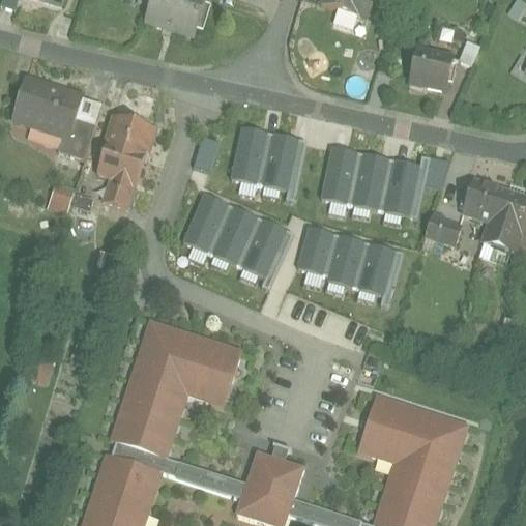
[(13,9),(17,0),(4,0),(2,5),(13,9)]
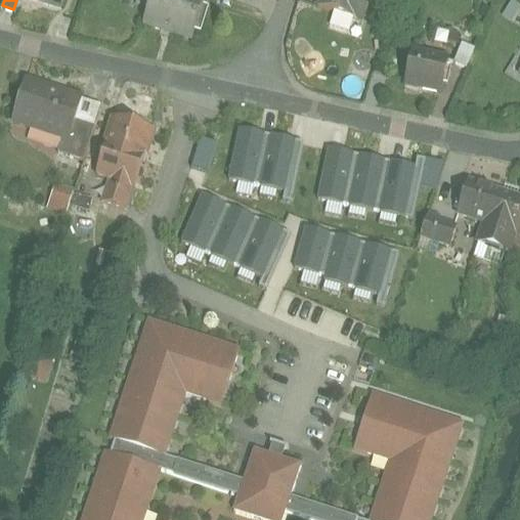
[(146,0),(146,1),(139,22),(189,39),(204,0),(146,0)]
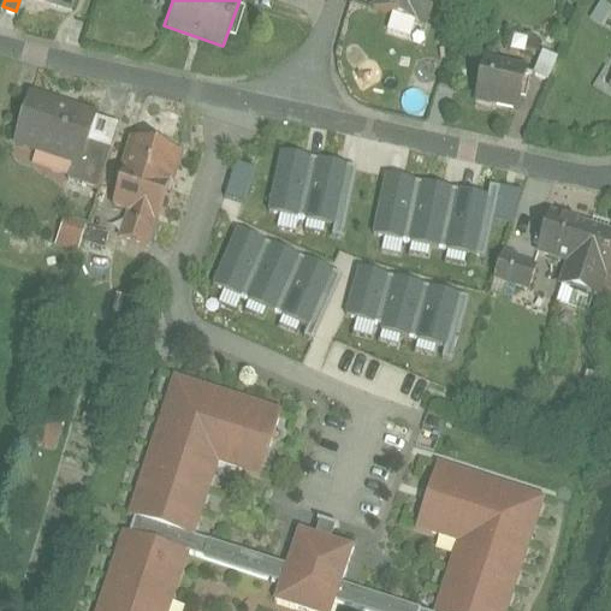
[(371,0),(371,3),(426,21),(432,0),(371,0)]
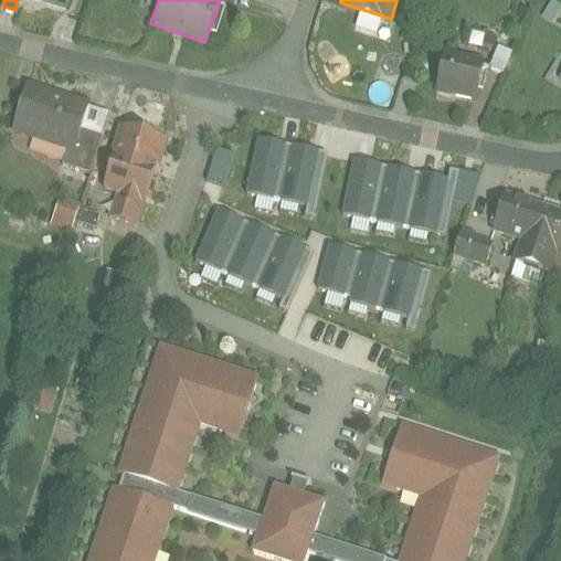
[(511,48),(497,42),(488,64),(503,71),(511,48)]
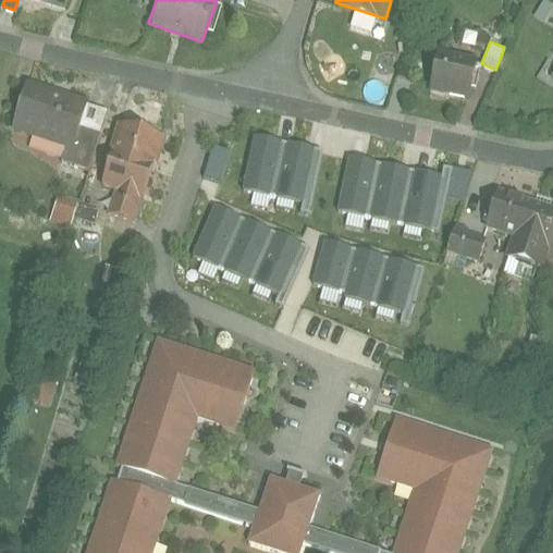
[(438,47),(429,86),(468,95),(477,54),(438,47)]
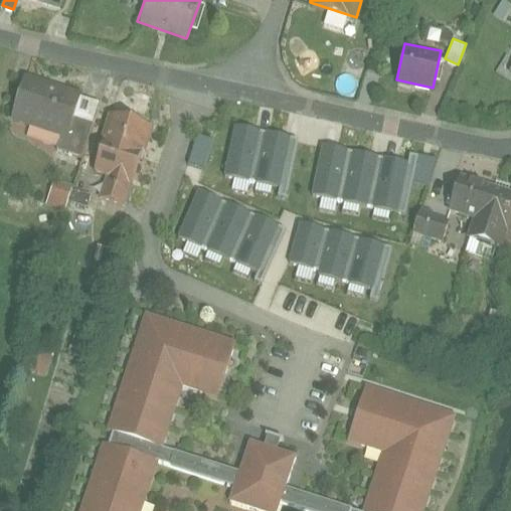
[(78,90),(24,71),(9,117),(60,134),(63,135),(70,114),(78,90)]
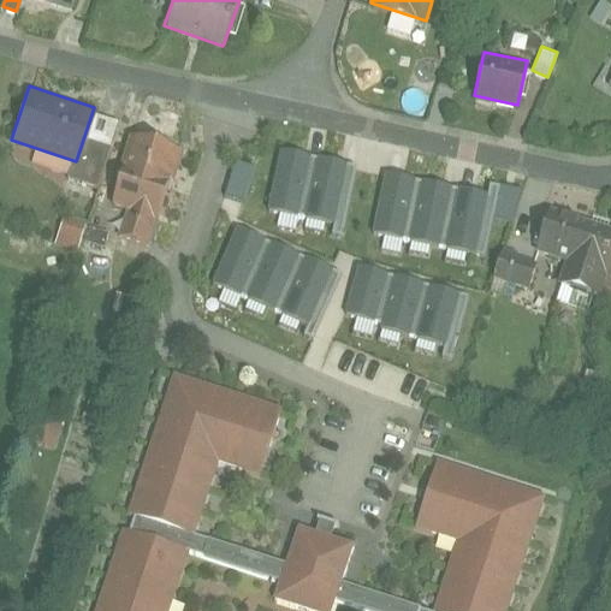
[(182,150),(129,134),(107,202),(124,207),(117,231),(148,242),(167,179),(172,181),(182,150)]
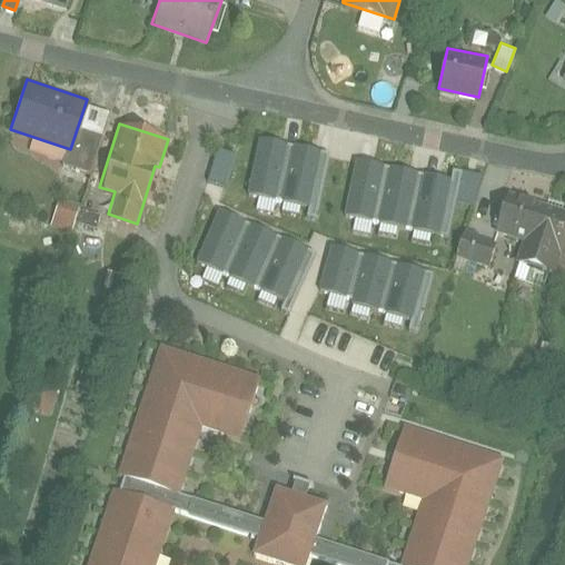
[(100,134),(78,126),(70,149),(67,148),(62,161),(88,170),(100,134)]
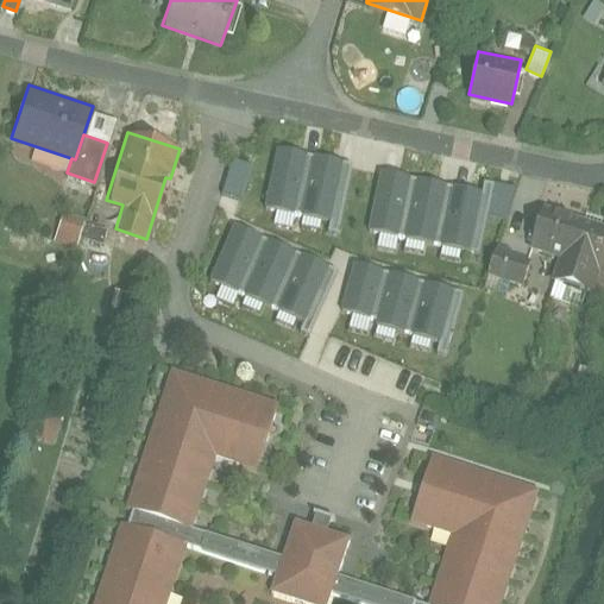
[(270,142),(256,202),(323,218),(322,225),(331,227),(346,158),(270,142)]
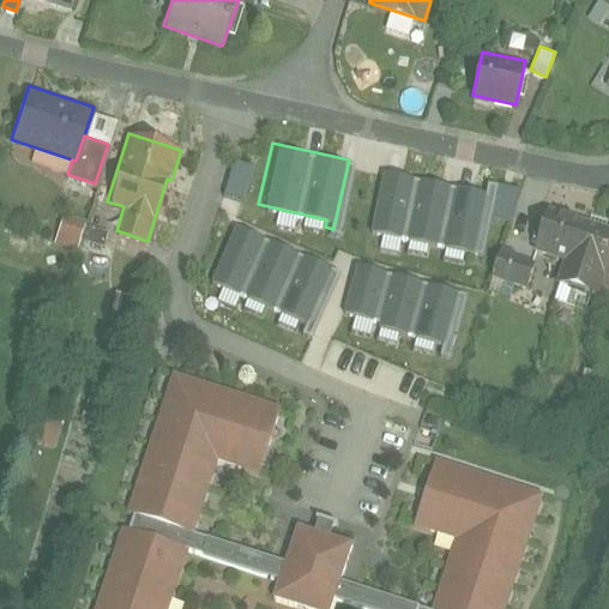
[(239,156),(227,191),(245,197),(257,162),(239,156)]
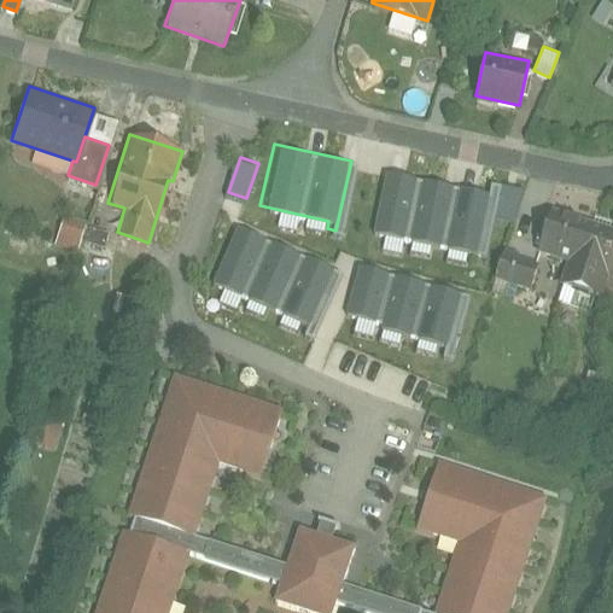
[(483,190),(381,165),(367,225),(477,252),(495,182),(485,180),(483,190)]
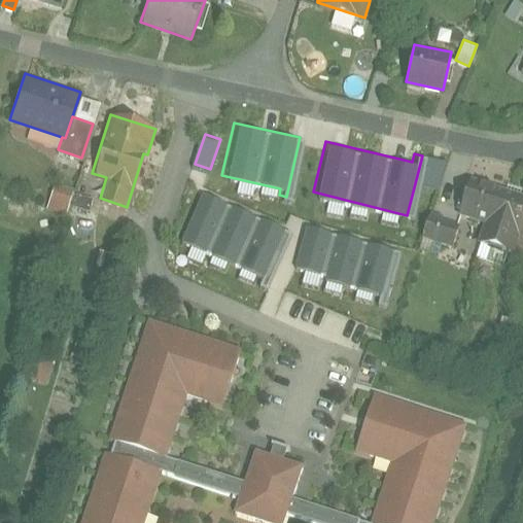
[(482,178),(484,173),(471,168),(455,210),(485,220),(478,239),(511,250),(516,235),(522,216),(522,215),(522,192),(521,192),(522,186),(507,181),(504,185),(482,178)]
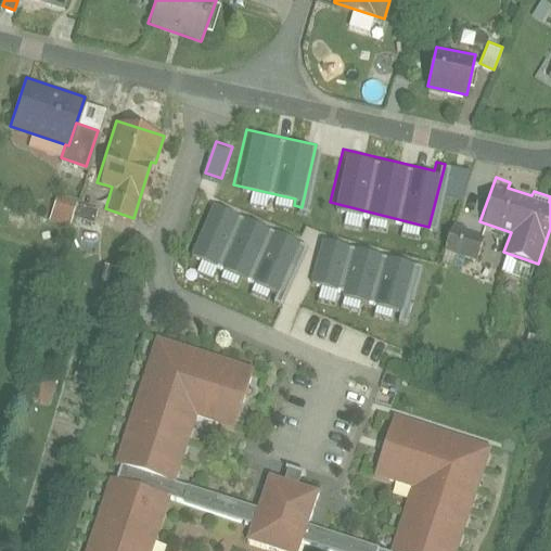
[(79,197),(58,190),(49,217),(71,223),(79,197)]
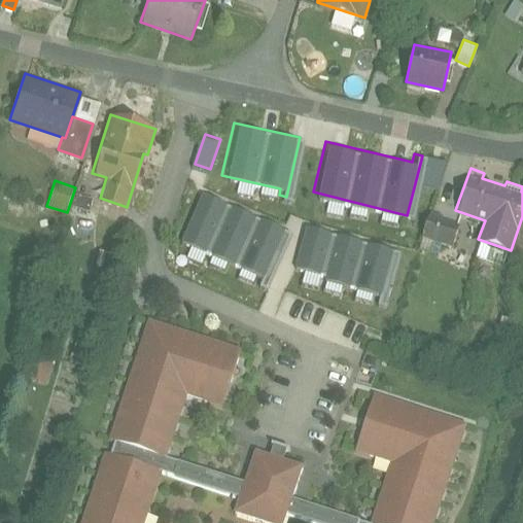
[(197,189),(176,238),(258,272),(255,280),(263,283),(286,227),(197,189)]
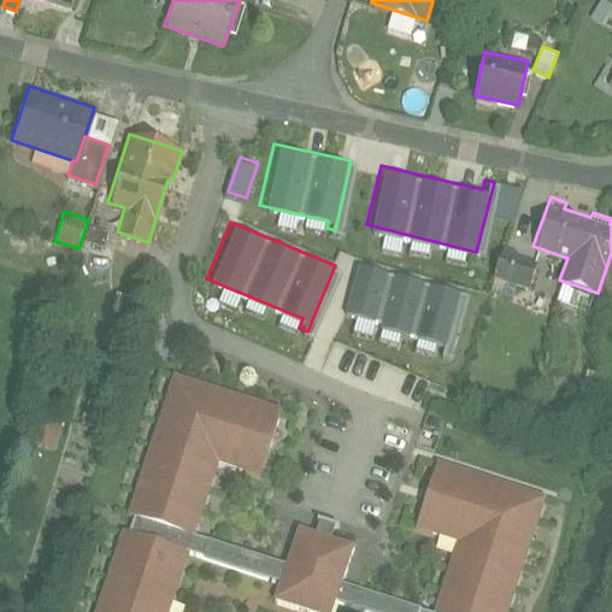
[(525,282),(535,256),(517,249),(518,246),(506,241),(495,272),(525,282)]
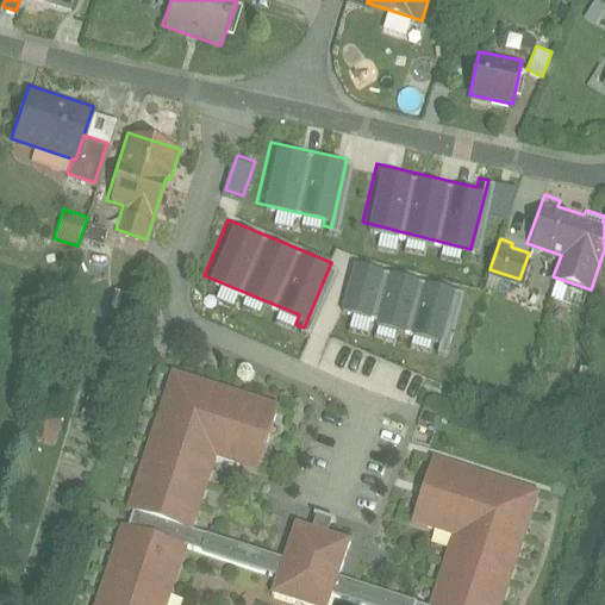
[(350,257),(335,317),(436,342),(434,351),(442,354),(459,285),(350,257)]
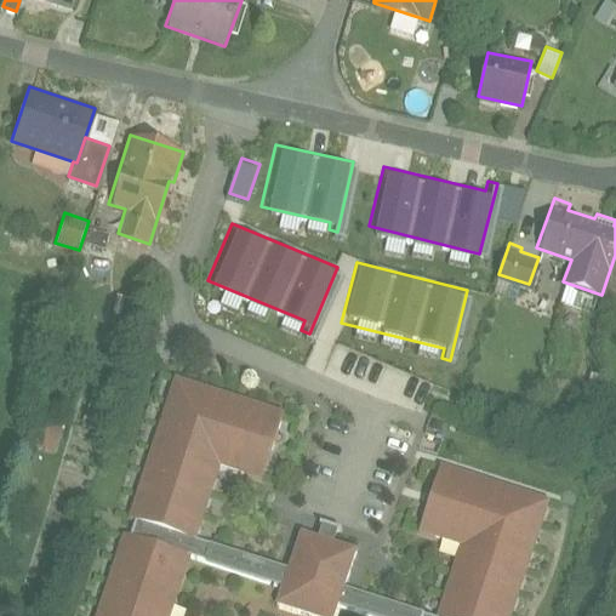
[(432,615),(341,587),(352,554),(334,547),(338,530),(324,525),(318,542),(295,535),(284,568),(199,540),(222,469),(263,483),(285,415),(175,378),(96,615),(172,615),(192,560),(277,588),(271,608),(296,615),(331,615),(335,606),(363,615),(512,615),(551,502),(438,466),(416,534),(457,547),(434,615),(432,615)]
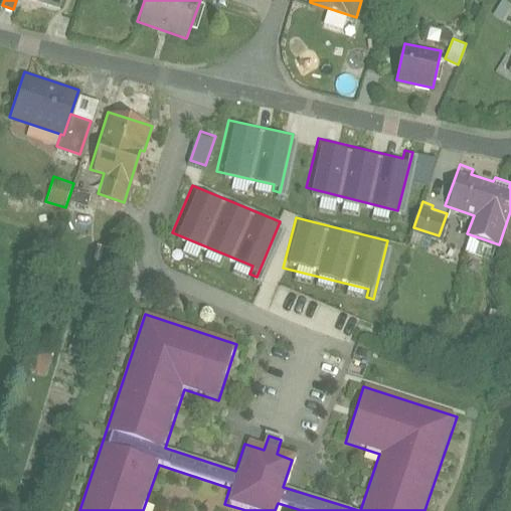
[(365,364),(371,348),(355,342),(349,357),(365,364)]
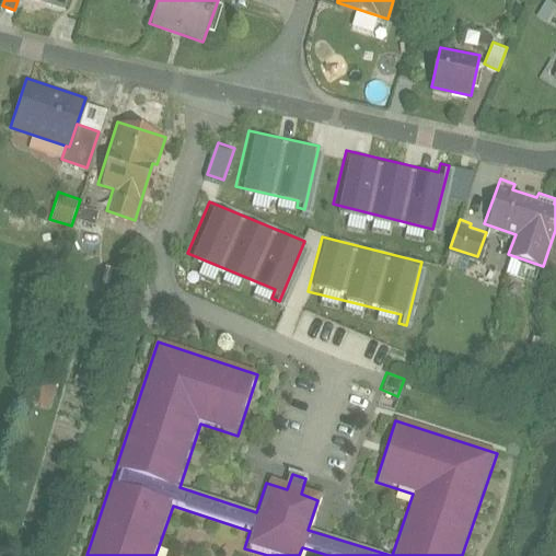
[(49,408),(58,383),(41,378),(32,404),(49,408)]
